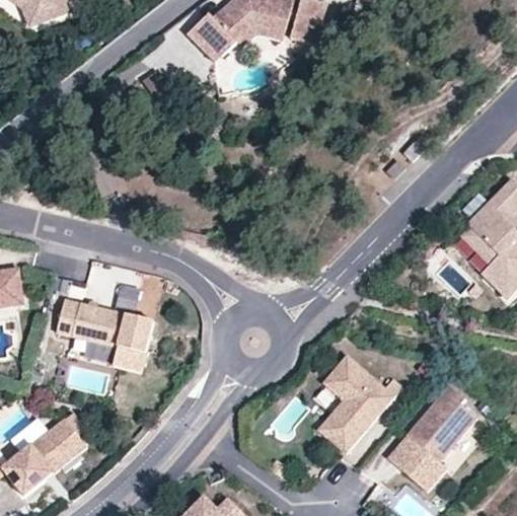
[(17,0),(23,4),(30,21),(39,18),(31,0),(17,0)]
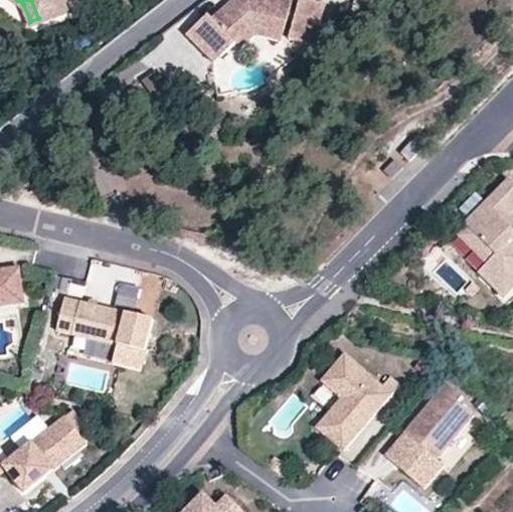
[(31,0),(38,18),(69,6),(66,0),(31,0)]
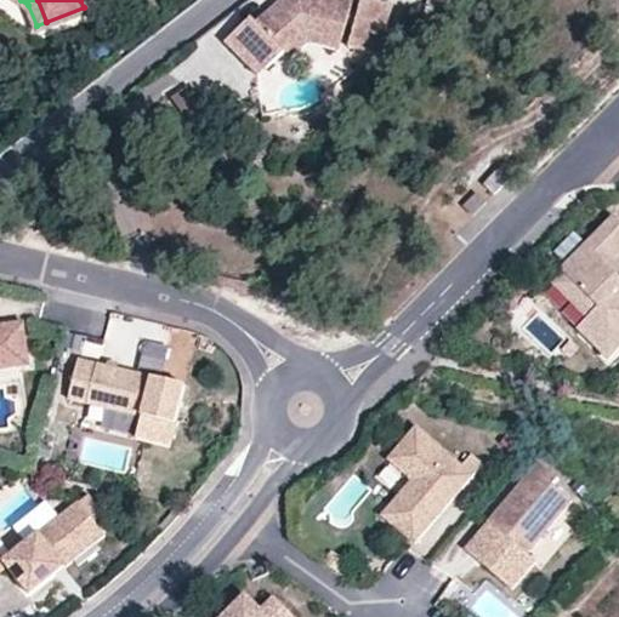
[(232,33),(266,67),(284,49),(282,47),(304,26),(339,36),(345,21),(352,22),(346,45),(375,53),(391,4),(379,0),(358,0),(356,11),(347,9),(350,0),(272,0),(268,5),(254,20),(250,16),(232,33)]
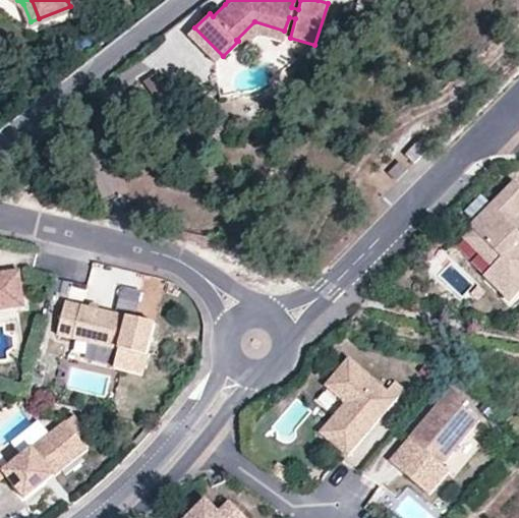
[(281,40),(284,31),(254,21),(236,40),(238,41),(243,47),(257,33),(281,40)]
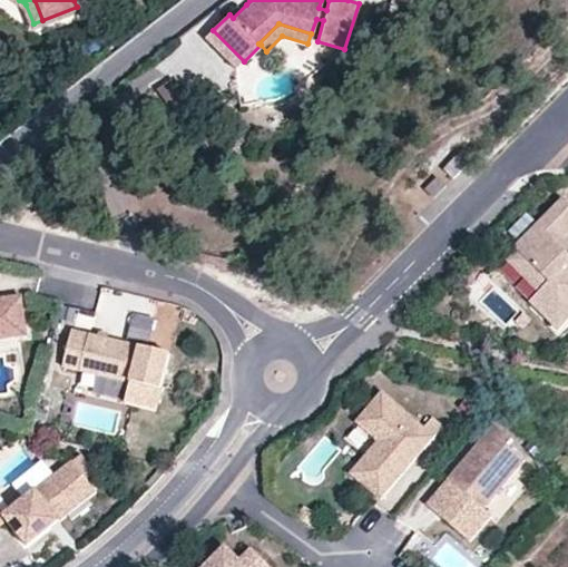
[(237,69),(244,61),(213,30),(206,39),(237,69)]
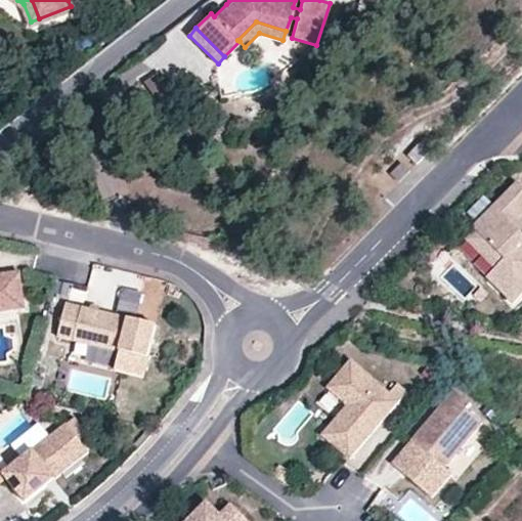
[(145,80),(154,95),(168,88),(160,73),(145,80)]
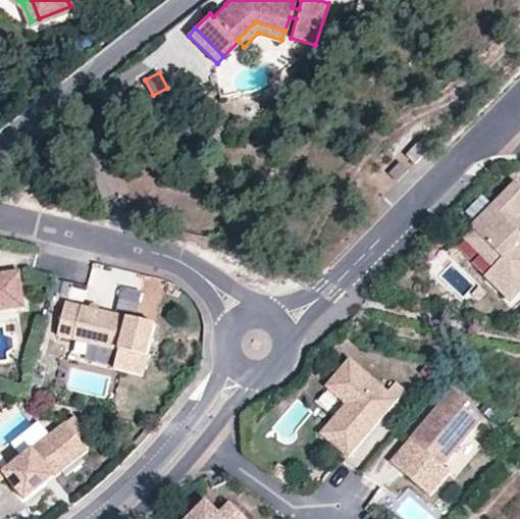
[(408,159),(428,158),(427,141),(407,142),(408,159)]
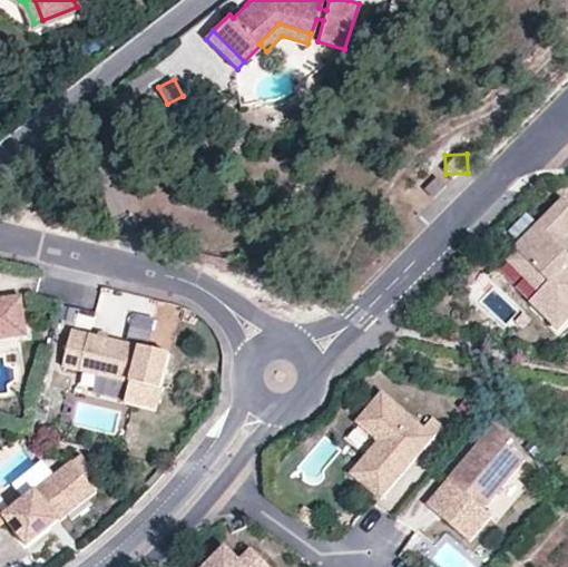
[(551,281),(541,291),(532,300),(560,328),(567,320),(567,250),(566,248),(567,246),(567,203),(564,198),(516,246),(519,250),(551,281)]
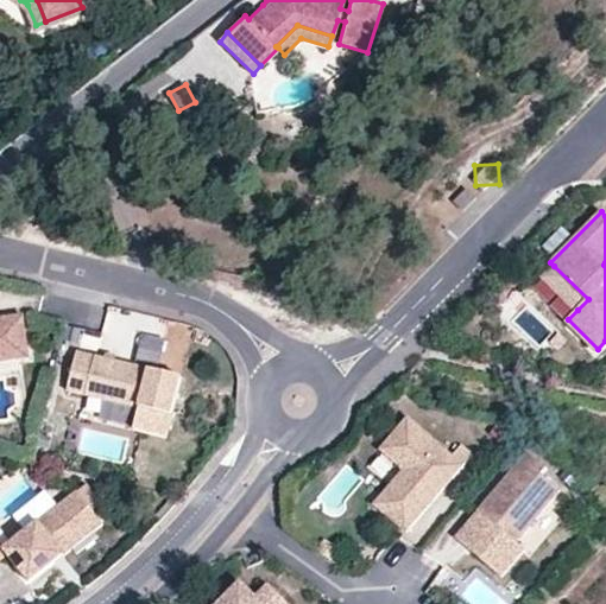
[(543,277),(578,310),(588,299),(554,266),(543,277)]
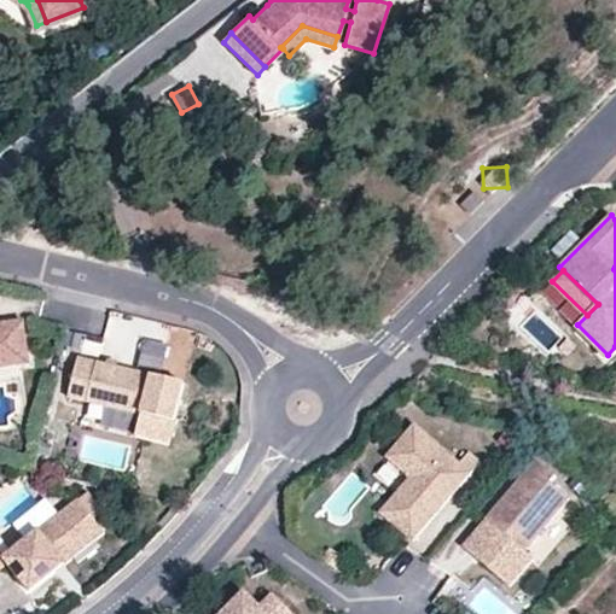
[(0,361),(23,358),(18,315),(0,317),(0,361)]
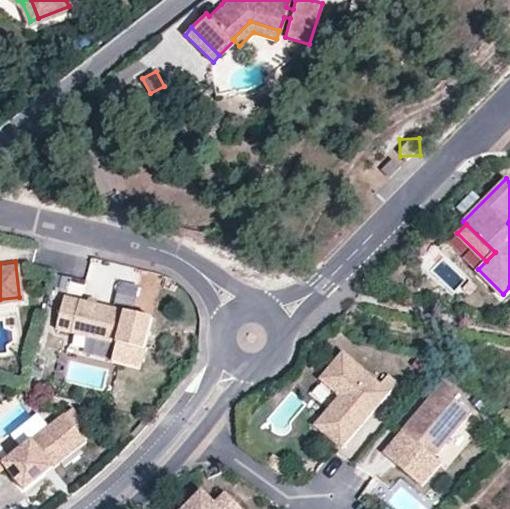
[(119,282),(116,297),(134,300),(137,285),(119,282)]
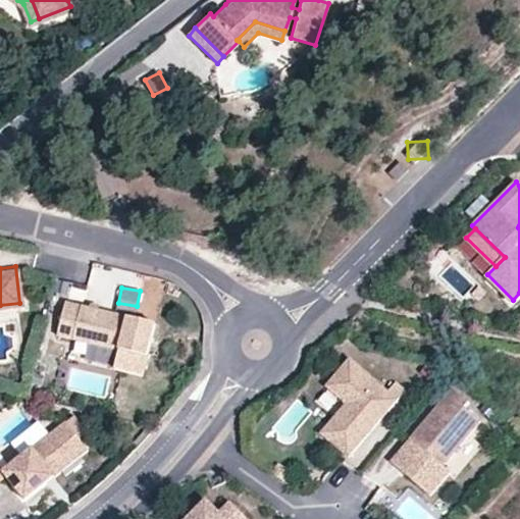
[(56,332),(118,346),(114,365),(142,371),(153,318),(92,305),(63,299),(56,332)]
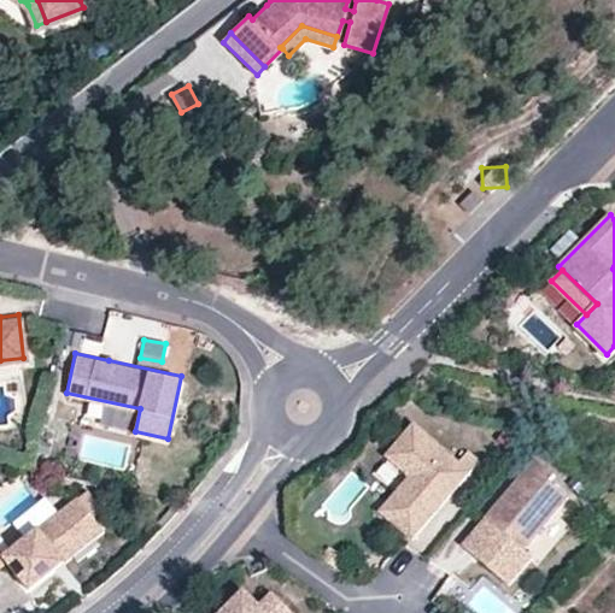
[(457,463),(414,425),(386,457),(409,477),(394,493),(410,507),(394,525),(410,541),(469,473),(457,463)]
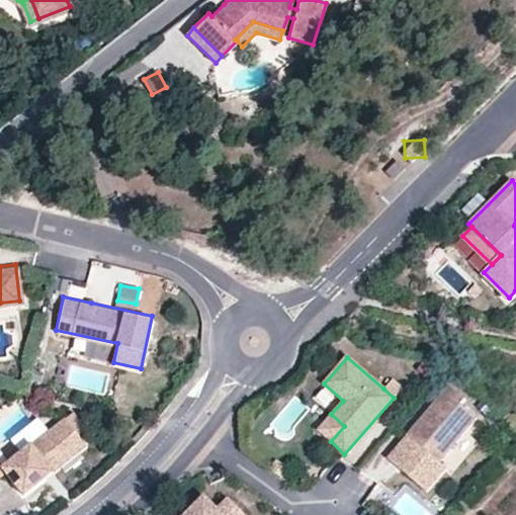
[(391,380),(383,389),(394,398),(401,389),(391,380)]
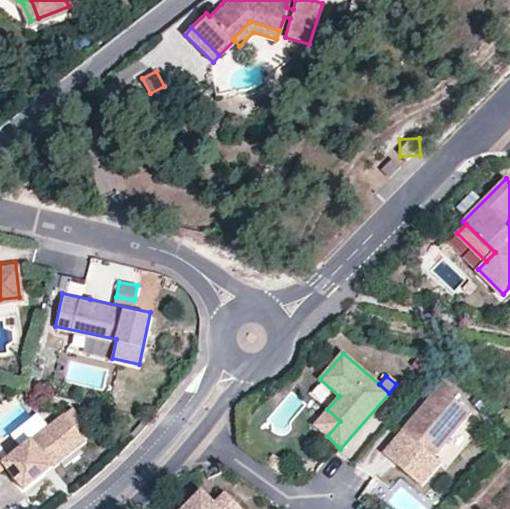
[(438,381),(379,453),(417,484),(435,461),(429,455),(463,413),(449,401),(454,395),(438,381)]
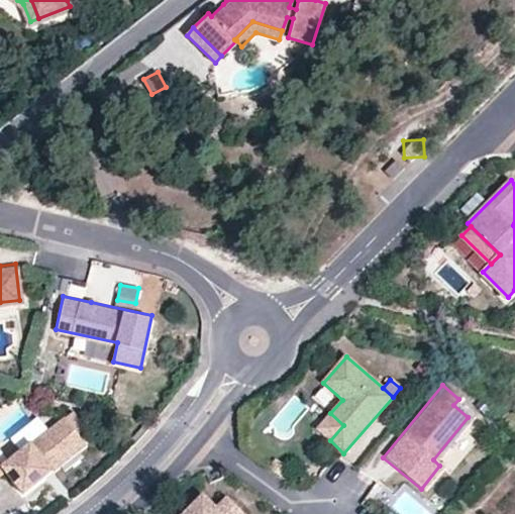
[(317,429),(330,440),(343,425),(330,413),(317,429)]
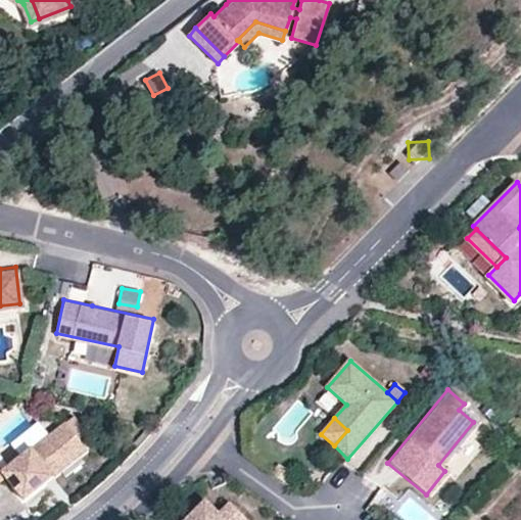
[(62,423),(0,473),(0,481),(4,478),(22,502),(43,484),(39,478),(46,472),(51,478),(85,451),(62,423)]
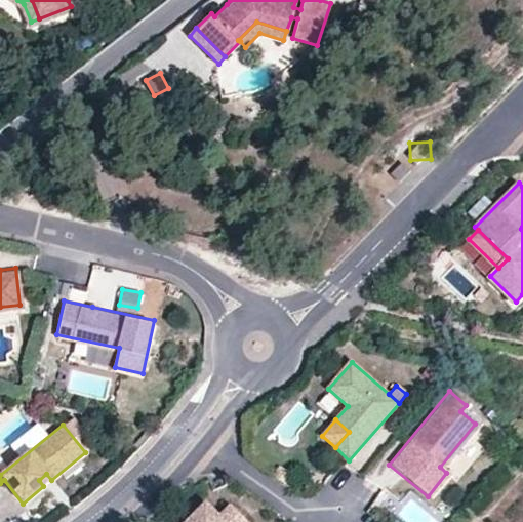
[(39,480),(43,486),(51,480),(46,474),(39,480)]
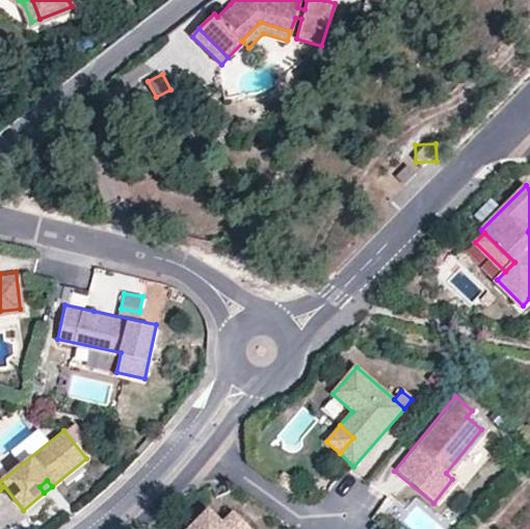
[(248,528),(232,512),(220,525),(208,512),(191,528),(248,528)]
